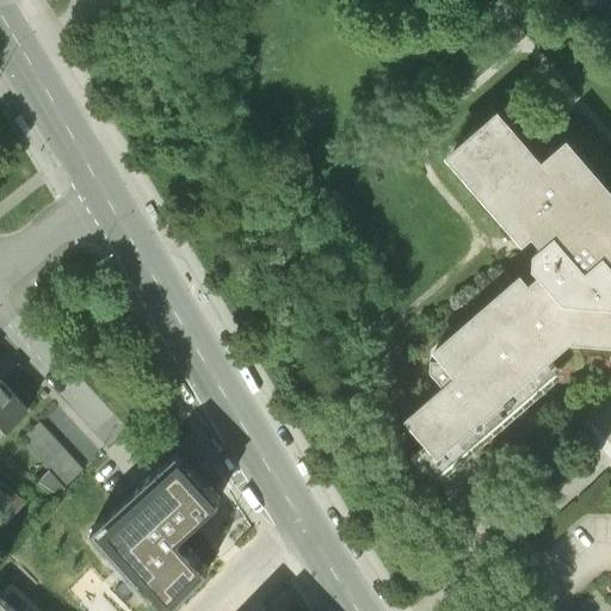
[(580,20),(569,30),(579,39),(588,31),(580,20)]
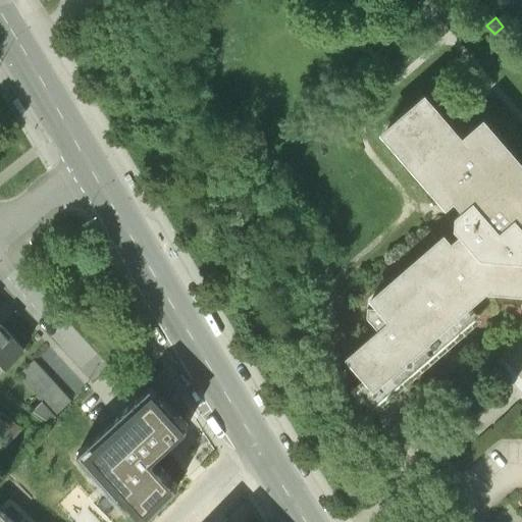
[(425,97),(386,132),(448,201),(454,196),(464,208),(459,212),(463,216),(462,226),(458,229),(462,235),(451,245),(445,238),(375,299),(382,306),(380,308),(378,306),(368,306),(368,315),(381,331),(352,358),(370,379),(358,390),(373,408),(476,317),(465,305),(486,286),(521,288),(521,163),(484,121),(463,140),(425,97)]
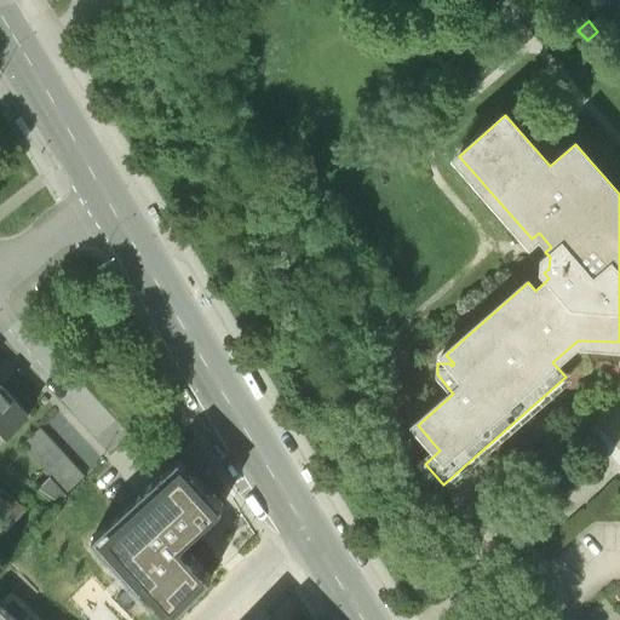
[(0,443),(28,418),(0,388),(0,443)]
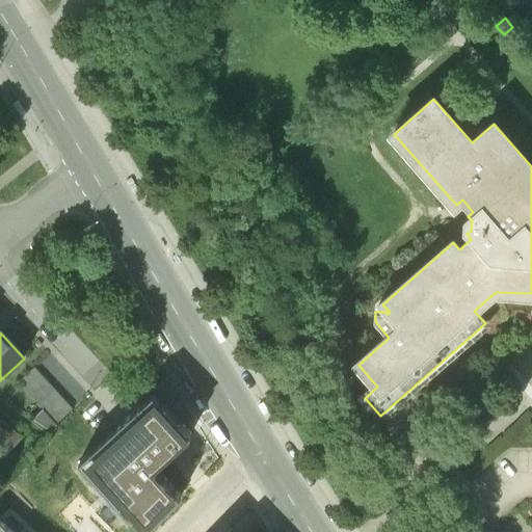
[(72,410),(34,370),(19,384),(43,410),(56,425),(72,410)]
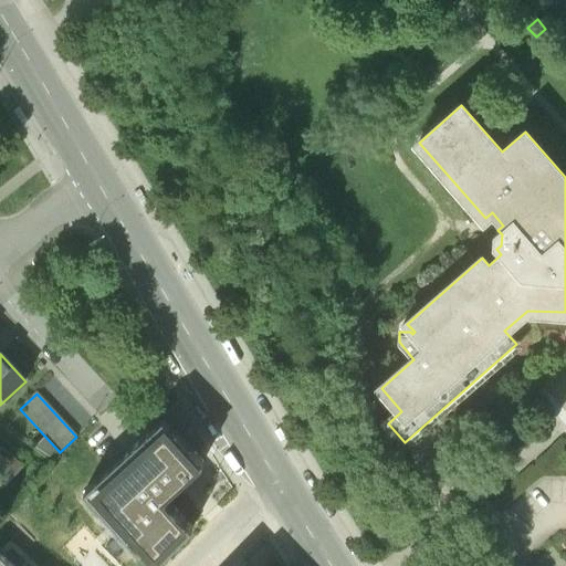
[(164,420),(85,493),(152,565),(156,565),(192,530),(186,523),(164,500),(199,468),(203,463),(164,420)]
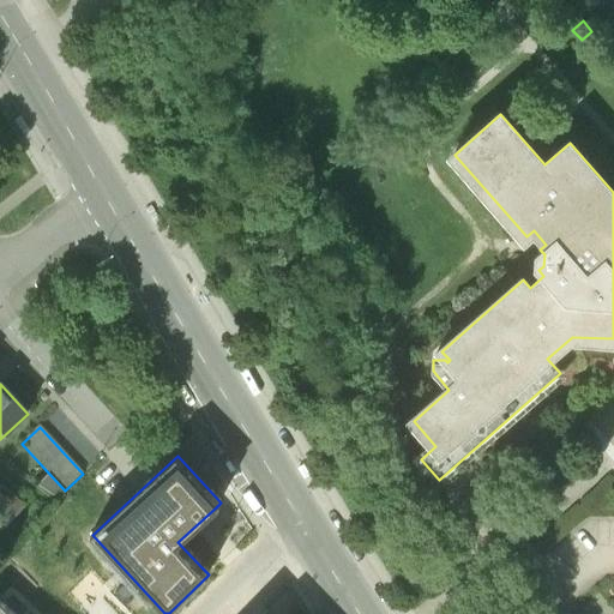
[(65,491),(49,474),(37,485),(58,500),(66,492),(65,491)]
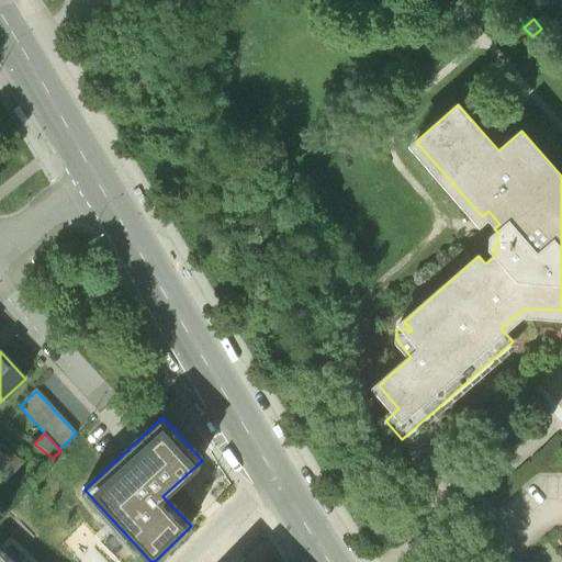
[(0,446),(0,479),(6,483),(23,462),(0,446)]
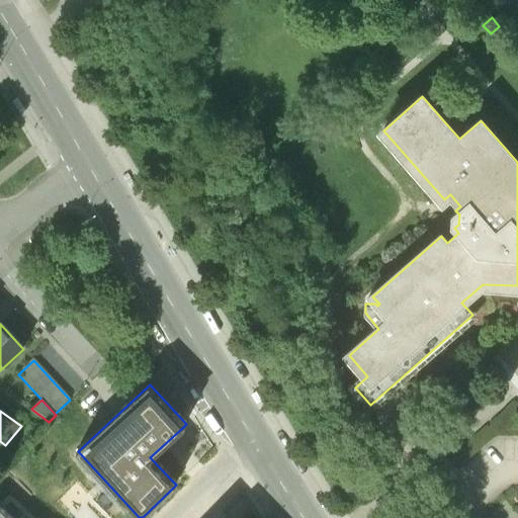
[(0,517),(10,517),(0,508),(0,517)]
